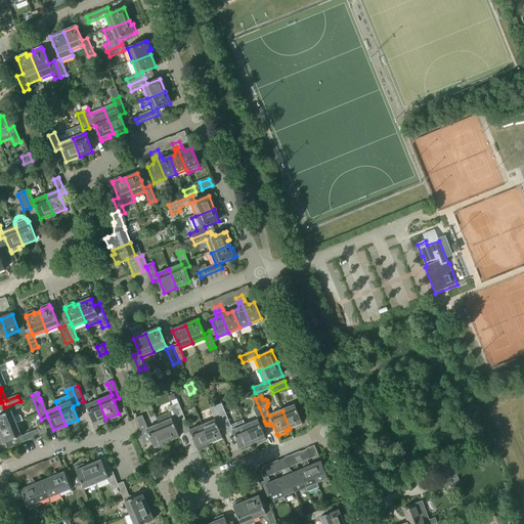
[(13,418),(11,412),(23,407),(20,401),(4,407),(7,413),(0,416),(0,431),(16,425),(15,424),(23,421),(20,417),(18,416),(13,418)]
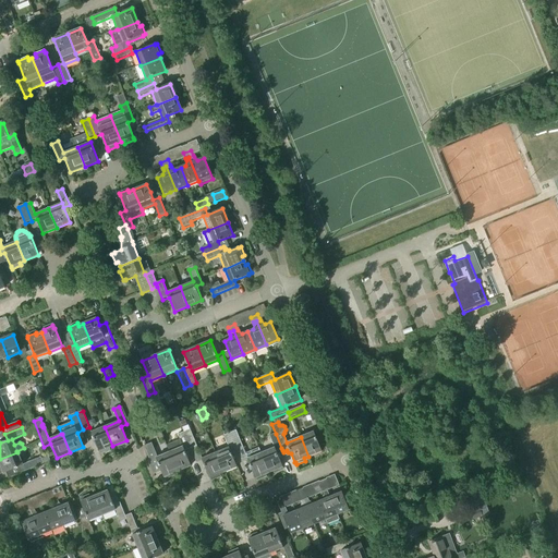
[(98,451),(112,446),(105,427),(91,433),(98,451)]
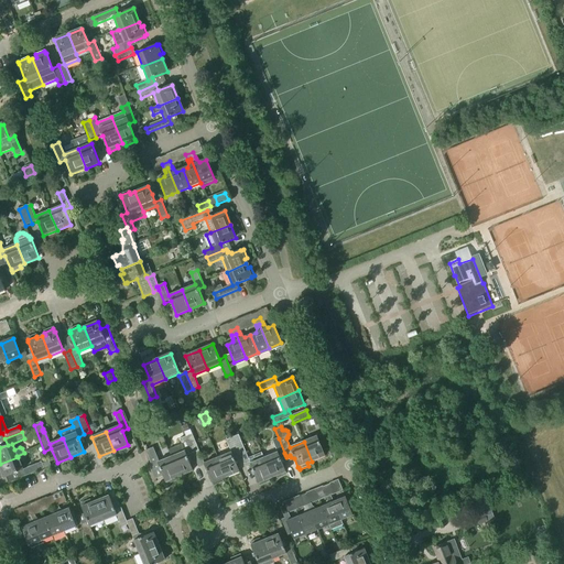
[(193,453),(199,451),(193,434),(186,436),(193,453)]
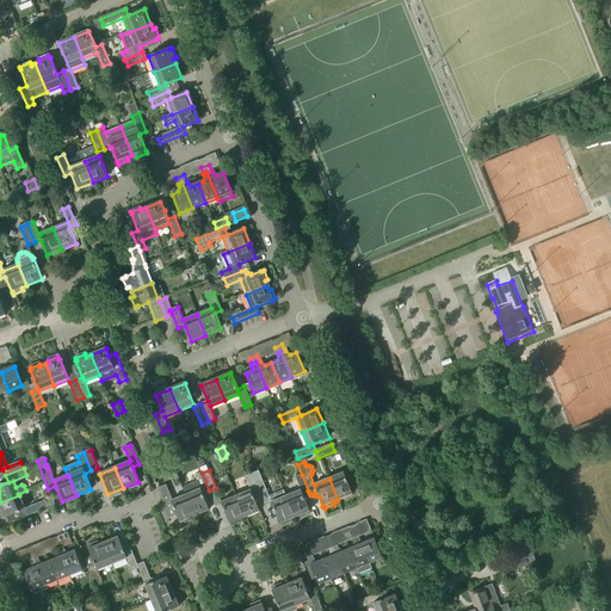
[(259,493),(266,491),(258,471),(252,475),(259,493)]
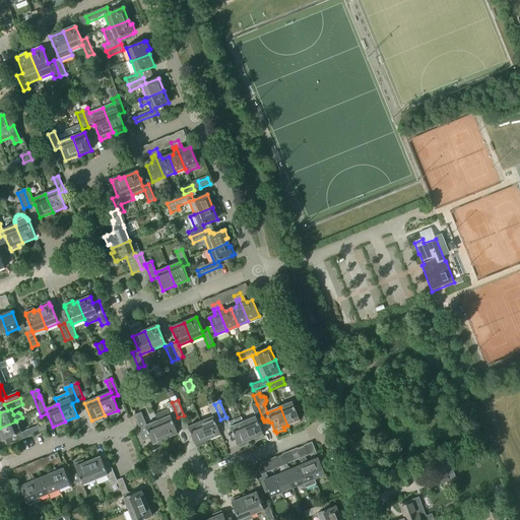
[(166,440),(178,434),(173,420),(178,417),(172,402),(166,405),(171,416),(158,421),(166,440)]
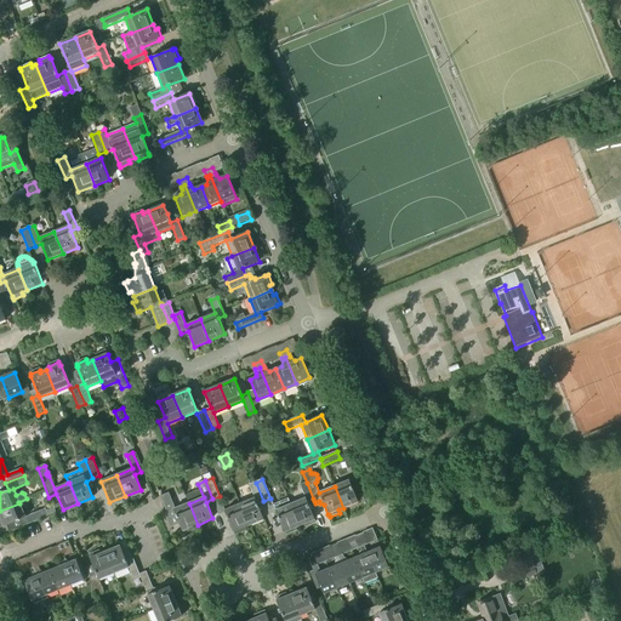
[(343,508),(358,502),(349,480),(335,486),(343,508)]
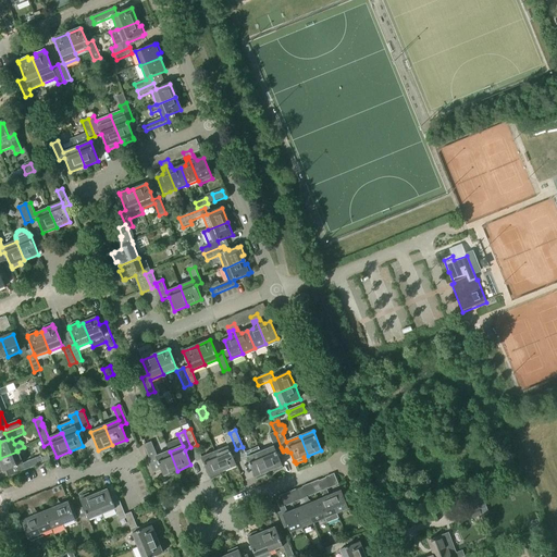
[(223,472),(236,467),(231,452),(236,449),(230,433),(223,435),(229,447),(215,453),(223,472)]
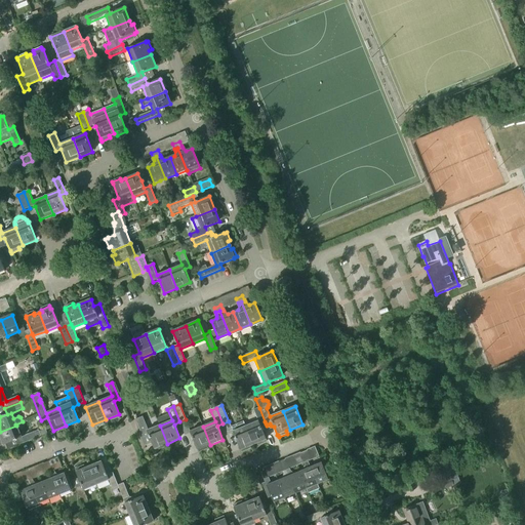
[(258,421),(246,427),(245,427),(253,445),(256,443),(257,446),(267,442),(266,440),(259,423),(265,421),(259,408),(253,410),(258,421)]
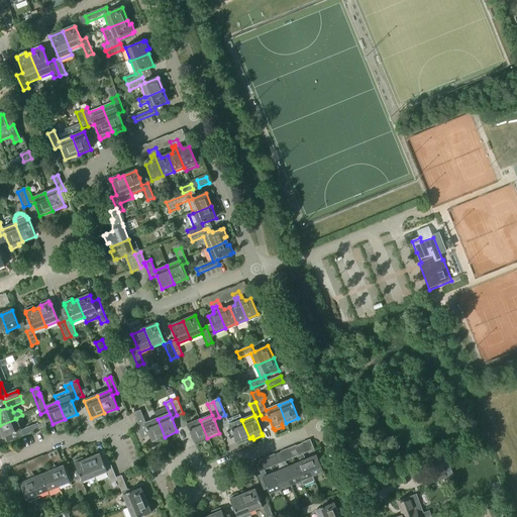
[(140,410),(133,413),(139,426),(137,427),(139,433),(147,430),(151,442),(165,437),(158,419),(146,424),(140,410)]
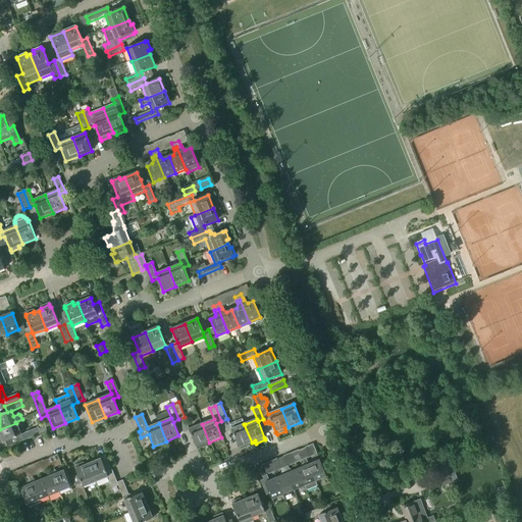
[(240,450),(249,447),(248,444),(252,442),(244,424),(245,424),(243,419),(229,424),(239,448),(240,450)]
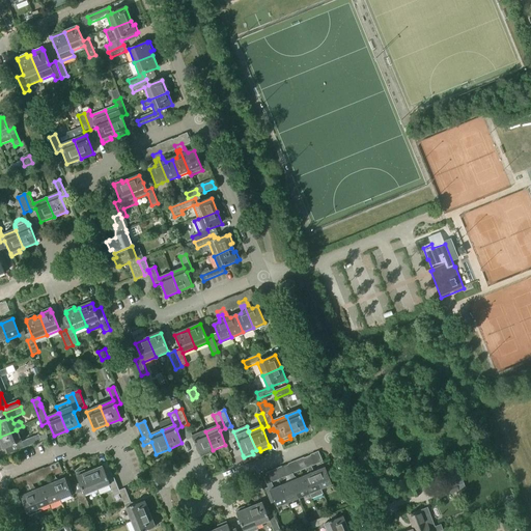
[(22,443),(17,430),(0,437),(0,442),(3,450),(18,445),(20,450),(42,442),(38,436),(22,443)]
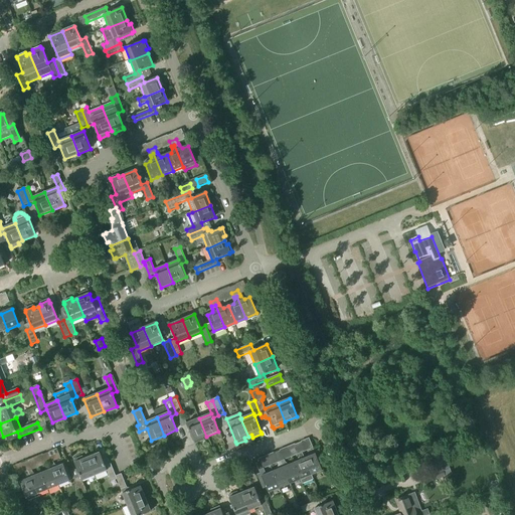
[(195,444),(204,441),(203,438),(206,437),(199,418),(187,423),(194,442),(195,444)]
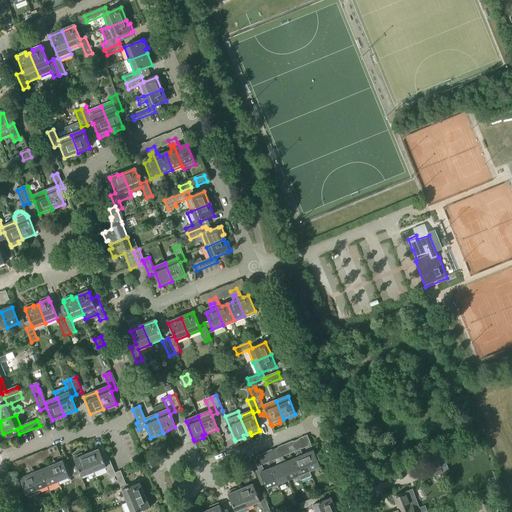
[(297,458),(292,460),(299,477),(301,481),(311,477),(309,472),(303,456),(300,450),(304,449),(302,444),(295,447),(298,453),(297,458)]
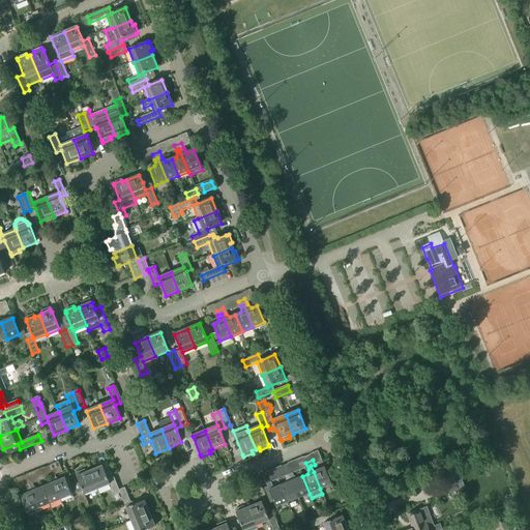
[(108,479),(102,466),(90,471),(97,490),(110,484),(115,496),(120,494),(119,490),(114,476),(108,479)]
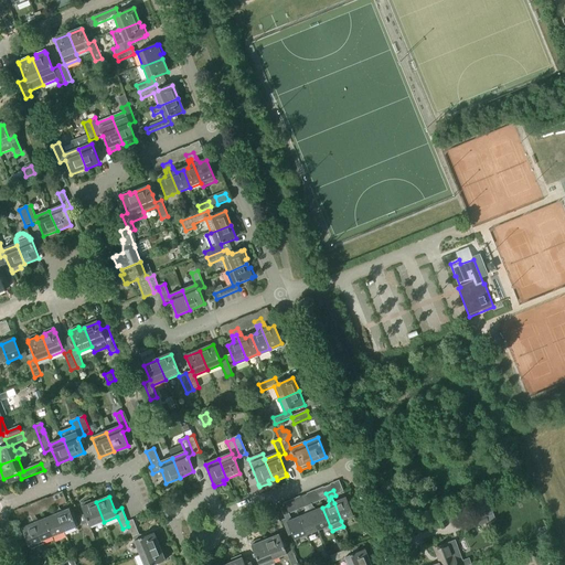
[(341,521),(354,516),(347,498),(334,503),(341,521)]
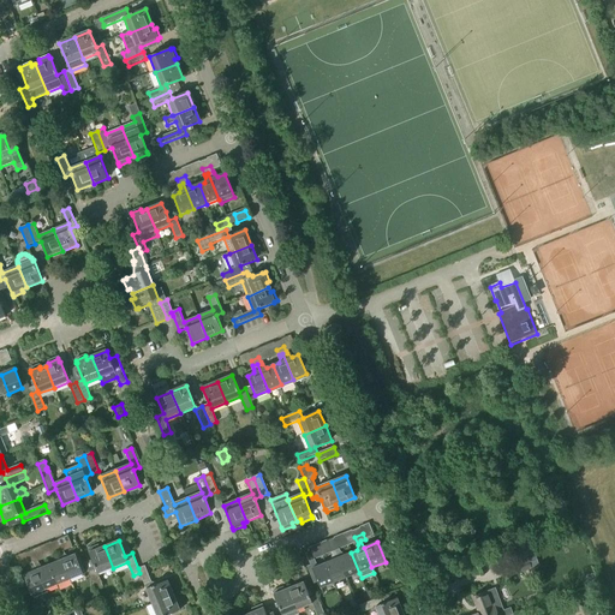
[(340,551),(340,550),(340,549),(338,544),(329,548),(332,553),(336,551),(347,578),(359,573),(351,553),(345,555),(340,551)]
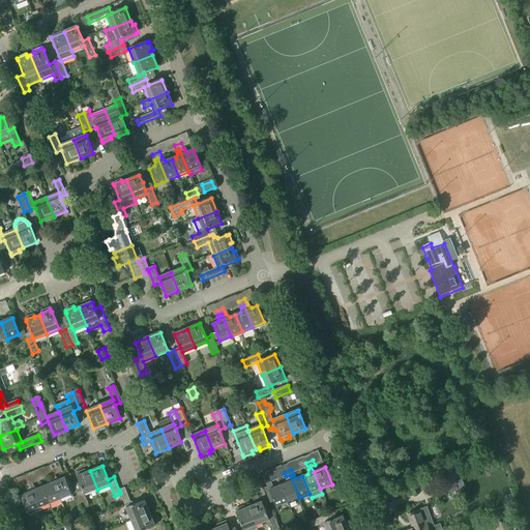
[(86,473),(85,470),(77,474),(78,476),(77,476),(83,490),(77,493),(83,508),(89,506),(85,495),(97,490),(90,471),(86,473)]
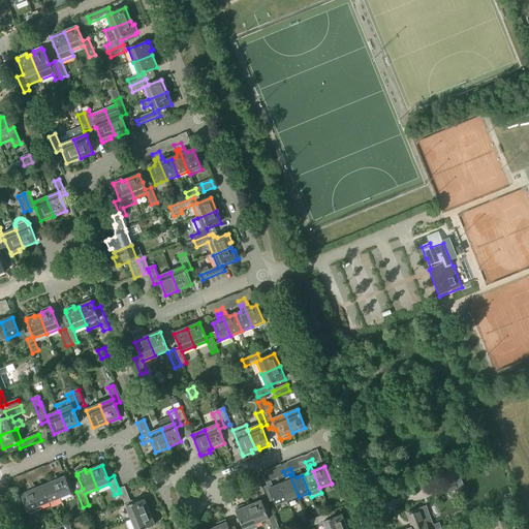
[(287,501),(299,497),(289,474),(285,475),(284,476),(285,478),(285,483),(280,485),(287,501)]
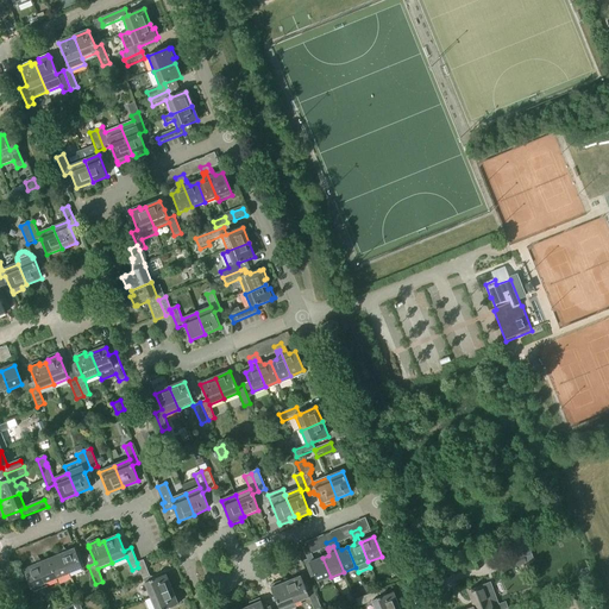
[(69,575),(82,569),(75,550),(62,554),(69,575)]
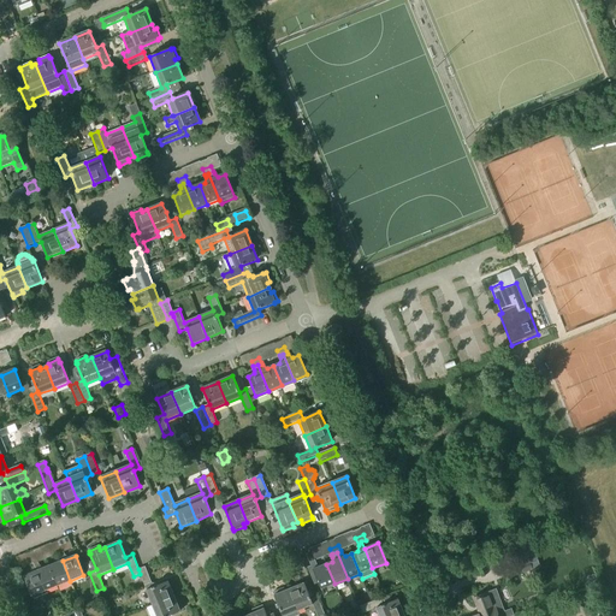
[(43,569),(39,564),(35,557),(28,561),(30,567),(34,564),(45,591),(46,591),(57,586),(49,567),(43,569)]
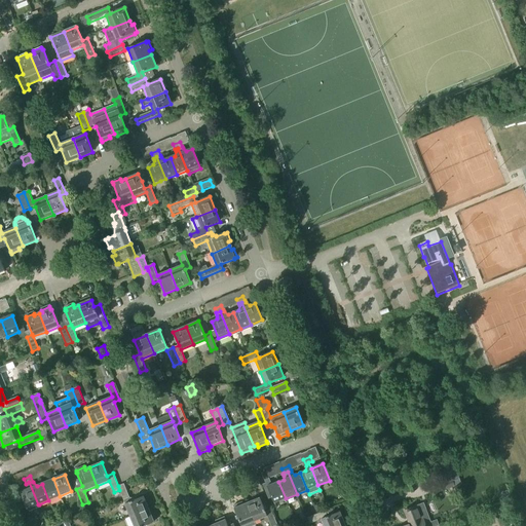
[(48,500),(60,496),(53,479),(42,484),(48,500)]
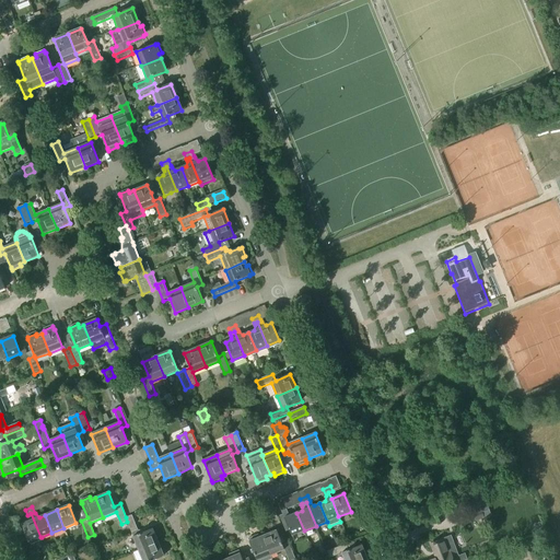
[(471,523),(483,518),(481,511),(469,515),(471,523)]
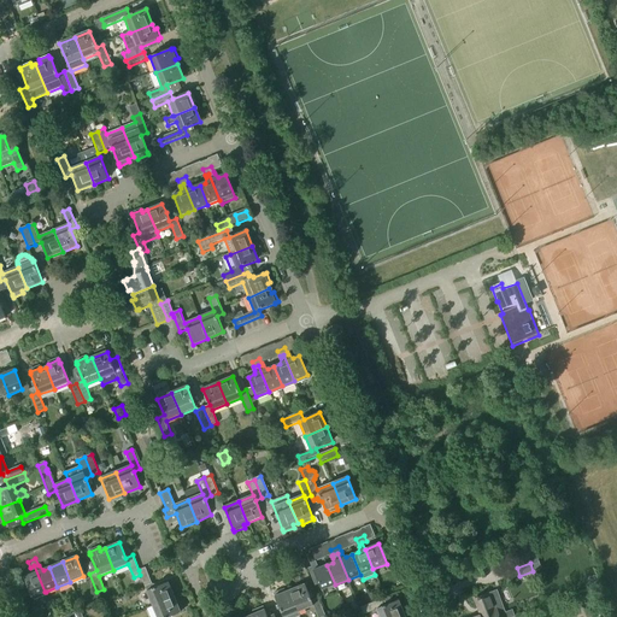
[(45,592),(34,565),(30,568),(30,569),(30,575),(23,579),(33,601),(47,595),(46,592),(45,592)]
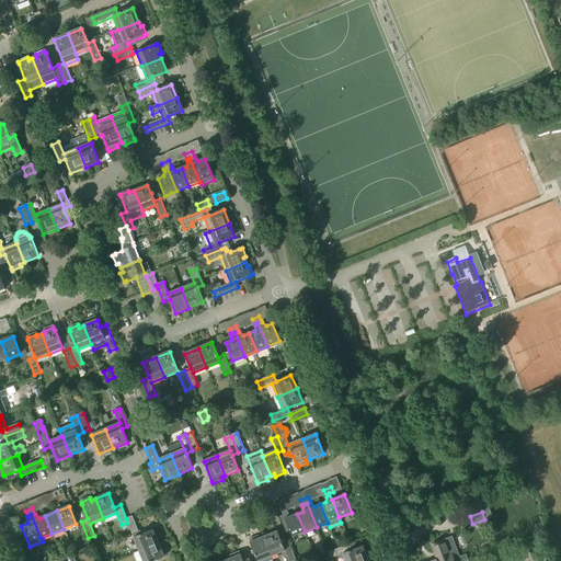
[(293,537),(305,531),(297,514),(285,518),(293,537)]
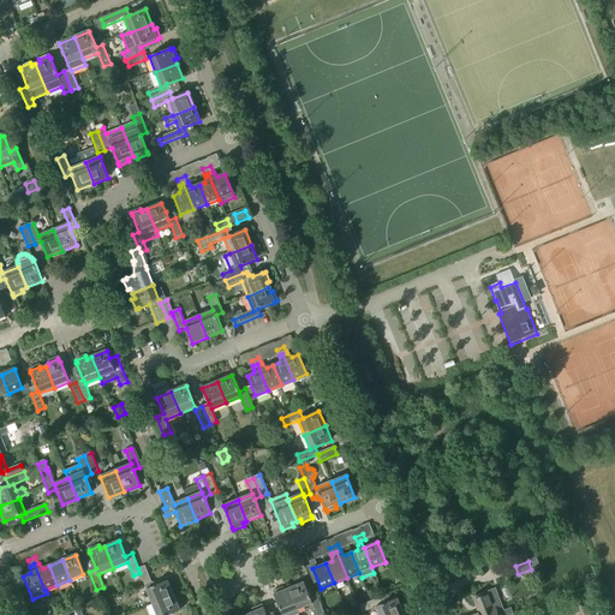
[(144,585),(151,581),(145,566),(138,568),(139,573),(144,585)]
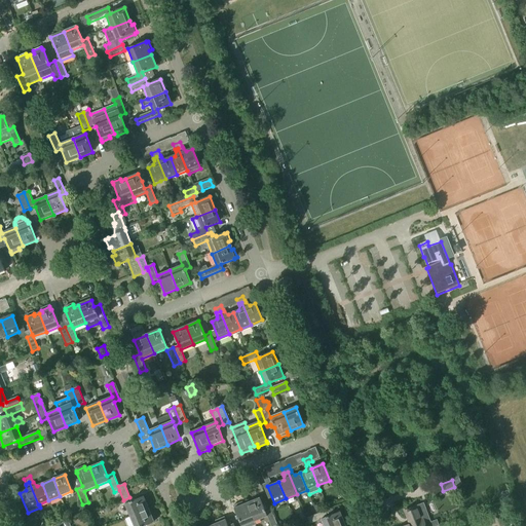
[(130,517),(149,510),(143,496),(125,504),(130,517)]
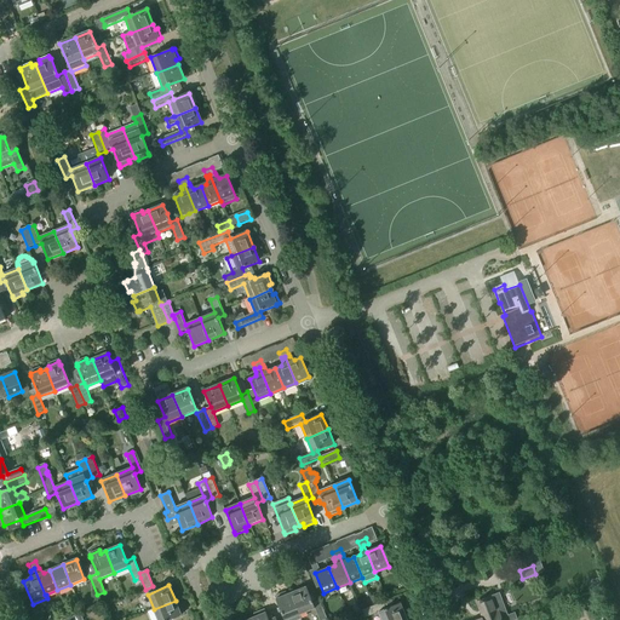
[(314,604),(306,587),(292,593),(300,615),(315,608),(319,619),(325,619),(327,619),(320,601),(314,604)]
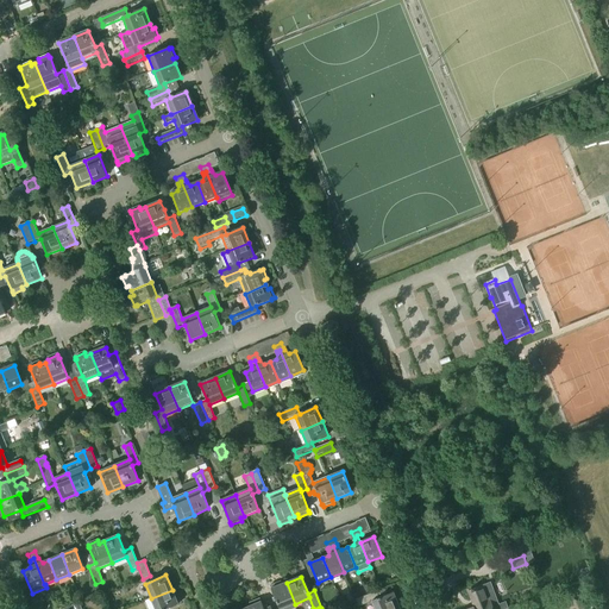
[(280,608),(294,608),(296,608),(294,604),(295,604),(287,583),(282,585),(281,582),(271,586),(272,589),(271,589),(280,608)]
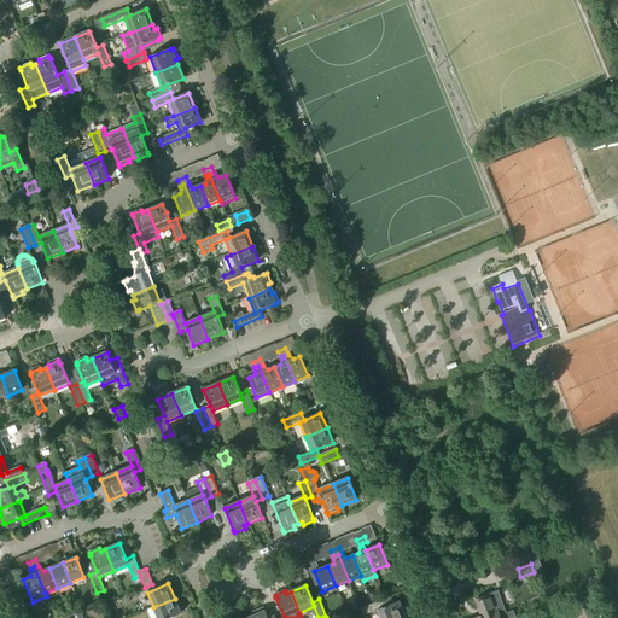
[(490,599),(489,595),(476,601),(482,617),(477,617),(500,617),(497,610),(495,611),(494,608),(497,606),(500,605),(500,602),(500,600),(499,599),(496,598),(494,598),(490,599)]
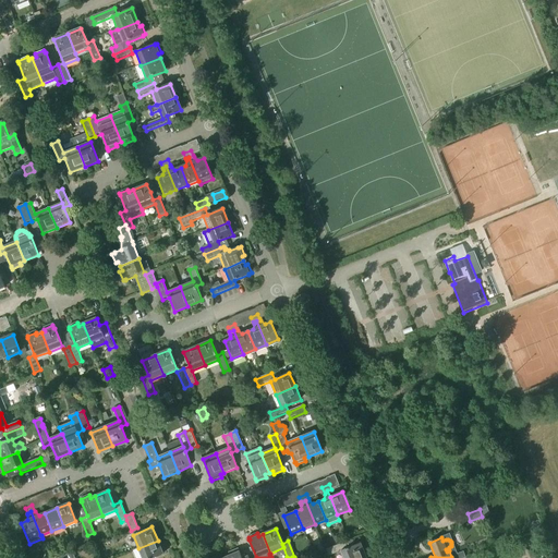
[(343,543),(326,550),(329,556),(341,552),(343,557),(362,557),(366,557),(364,553),(366,552),(363,542),(353,546),(351,540),(343,543)]
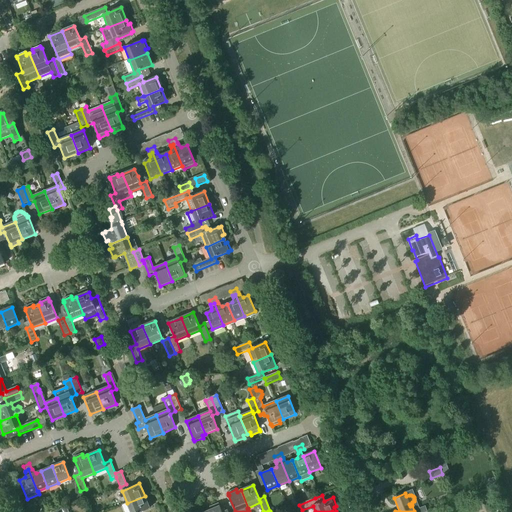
[(146,500),(145,496),(127,503),(130,511),(140,511),(150,508),(152,507),(149,499),(146,500)]
